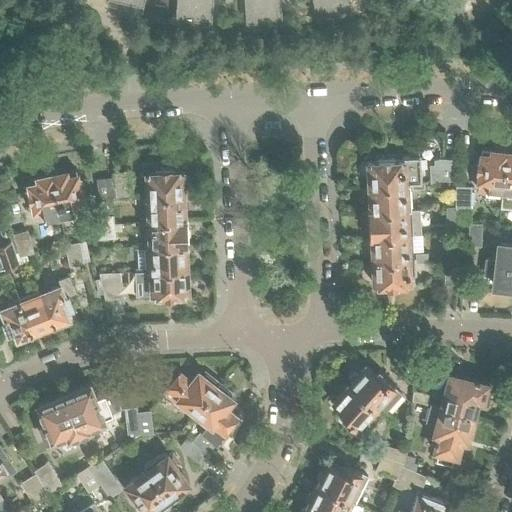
[(115,0),(144,6),(145,0),(177,0),(176,20),(212,23),(213,0),(245,0),(246,23),(283,21),(281,0),(313,0),(317,16),(352,9),(350,0),(115,0)]
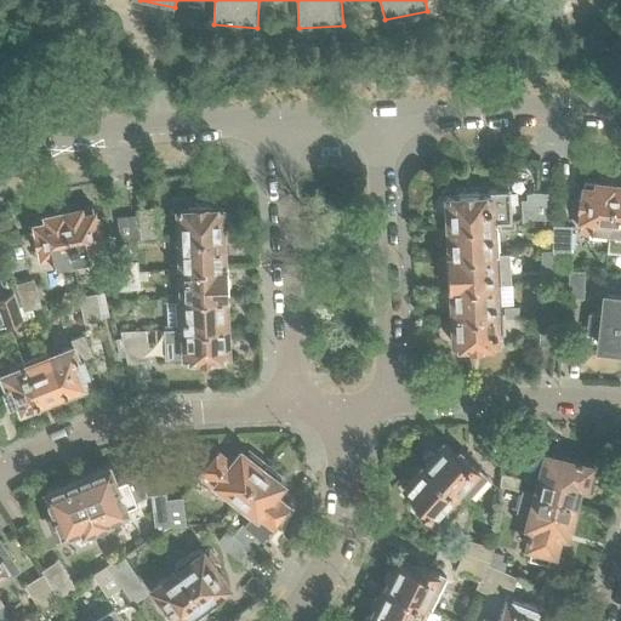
[(620,39),(609,49),(620,62),(620,60),(620,39)]
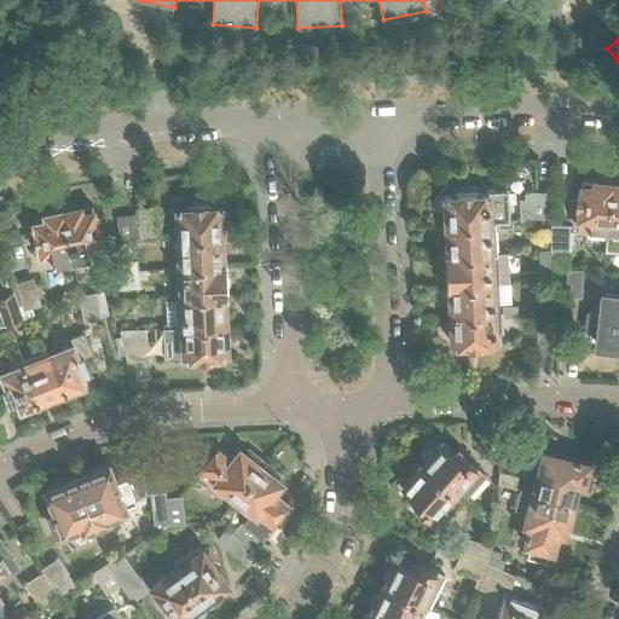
[(608,231),(613,179),(597,177),(597,181),(583,180),(582,194),(578,192),(576,210),(579,212),(577,229),(608,231)]
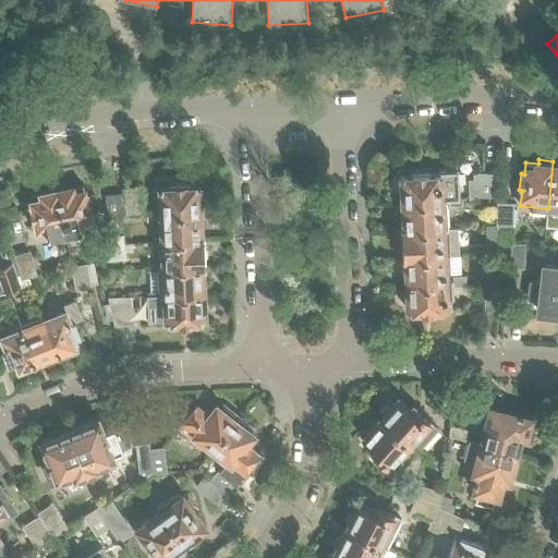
[(557,161),(553,161),(548,208),(557,209),(557,161)]
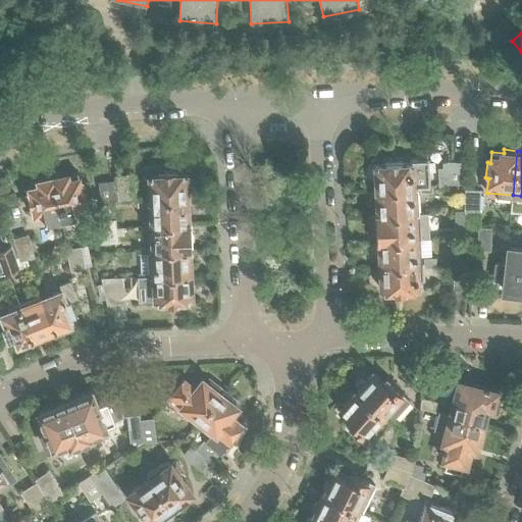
[(430,188),(429,160),(412,161),(412,164),(404,165),(404,162),(384,162),(385,165),(376,166),(377,190),(418,189),(421,188),(430,188)]
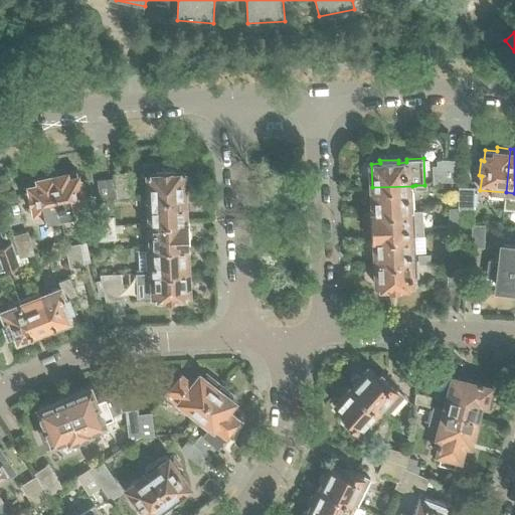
[(456,182),(456,161),(443,161),(442,181),(456,182)]
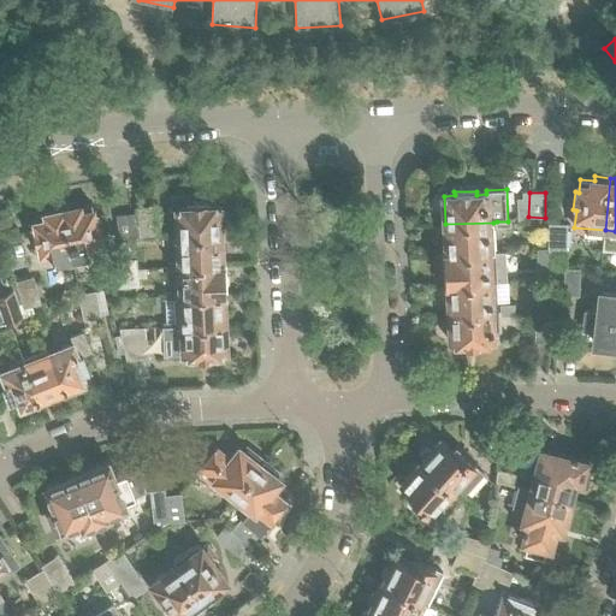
[(221,234),(220,206),(208,206),(207,202),(194,203),(193,194),(172,195),(173,211),(177,209),(178,236),(221,234)]
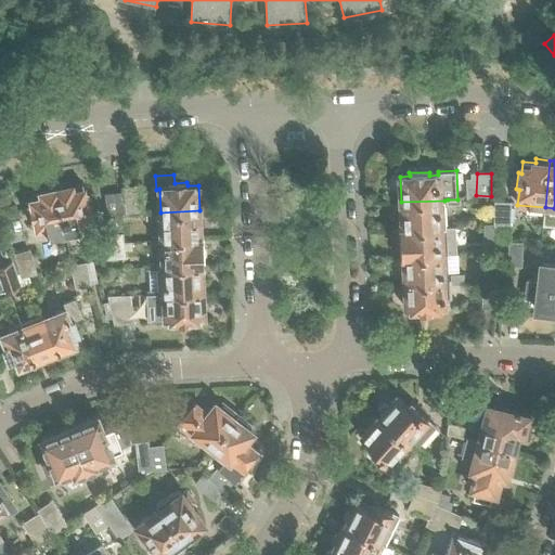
[(91,210),(88,195),(86,195),(82,184),(71,186),(69,182),(55,185),(65,231),(91,226),(88,211),(91,210)]
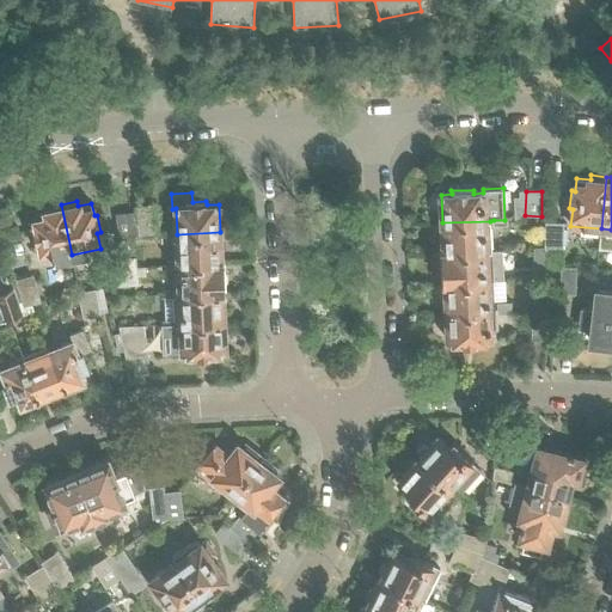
[(72,255),(61,204),(47,208),(48,212),(34,215),(37,227),(34,228),(37,245),(38,245),(42,261),(72,255)]
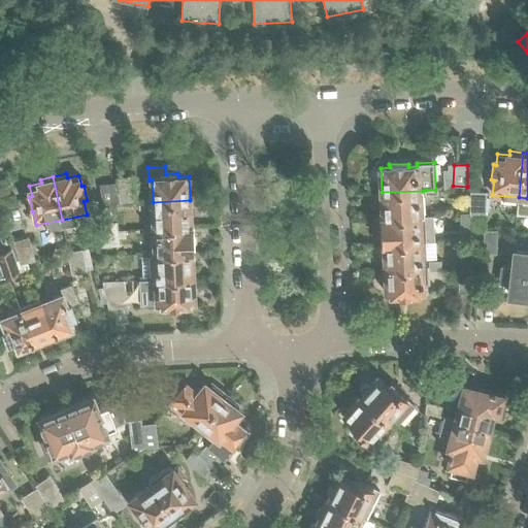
[(134,204),(132,177),(119,178),(121,205),(134,204)]
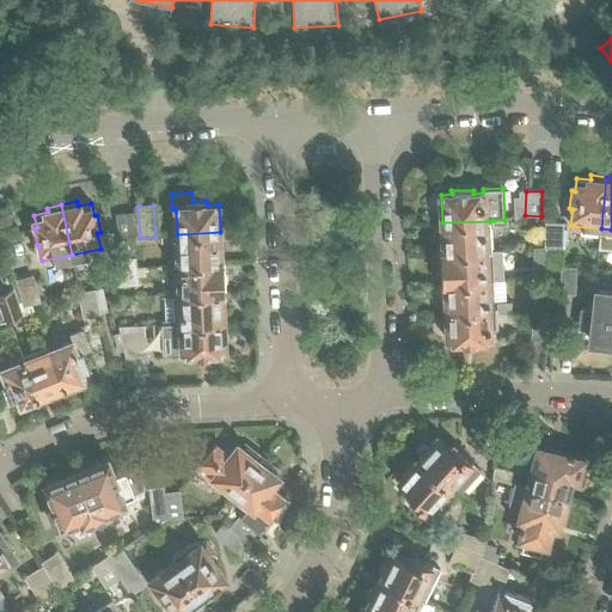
[(491,251),(490,221),(442,222),(442,237),(441,239),(441,248),(444,250),(444,252),(491,251)]
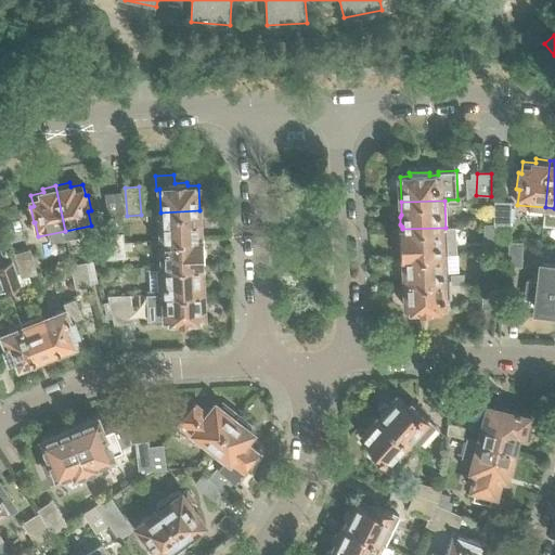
[(515,222),(516,207),(512,207),(512,202),(494,202),(493,227),(511,228),(512,222),(515,222)]
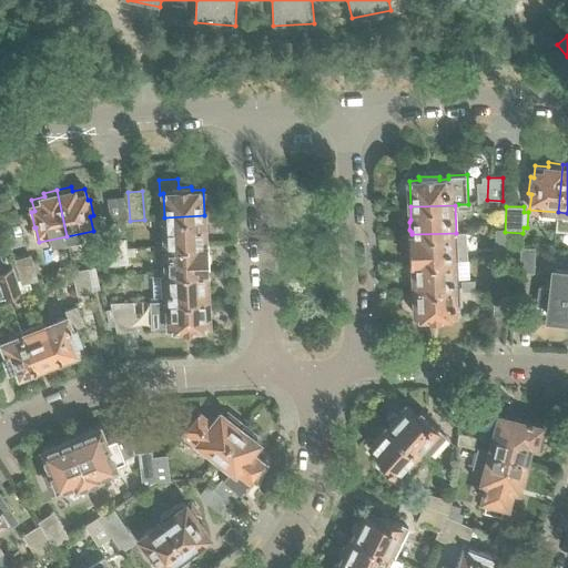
[(205,243),(204,215),(164,217),(165,245),(205,243)]
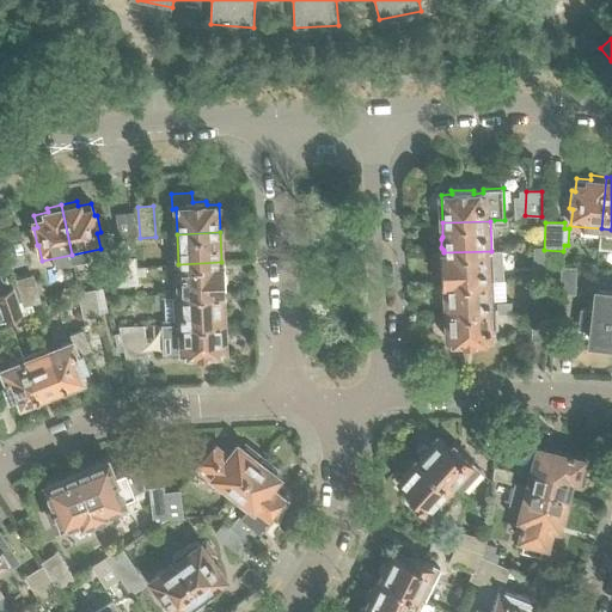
[(139,283),(136,257),(135,257),(133,240),(120,242),(122,258),(121,258),(121,261),(117,261),(117,264),(116,264),(118,286),(139,283)]
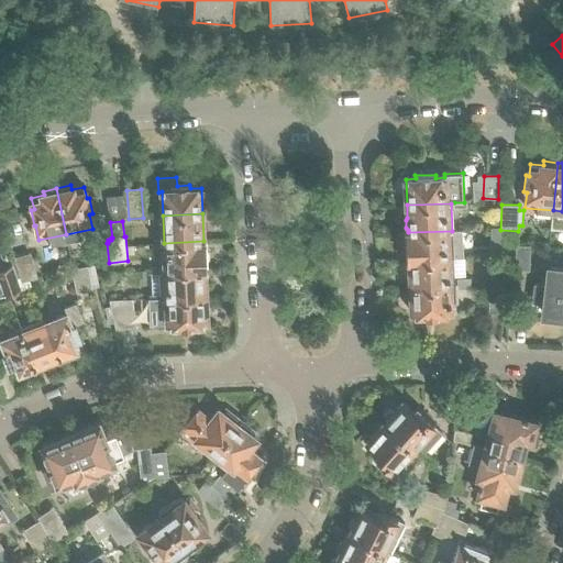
[(452,231),(408,232),(406,232),(408,261),(409,261),(454,258),(452,231)]
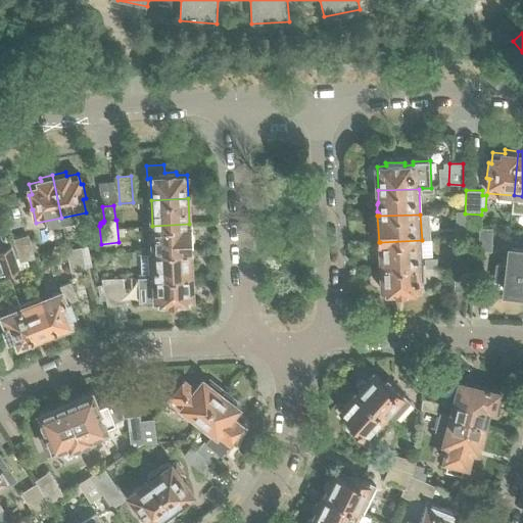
[(191,250),(192,250),(191,224),(189,224),(152,226),(153,252),(191,250)]
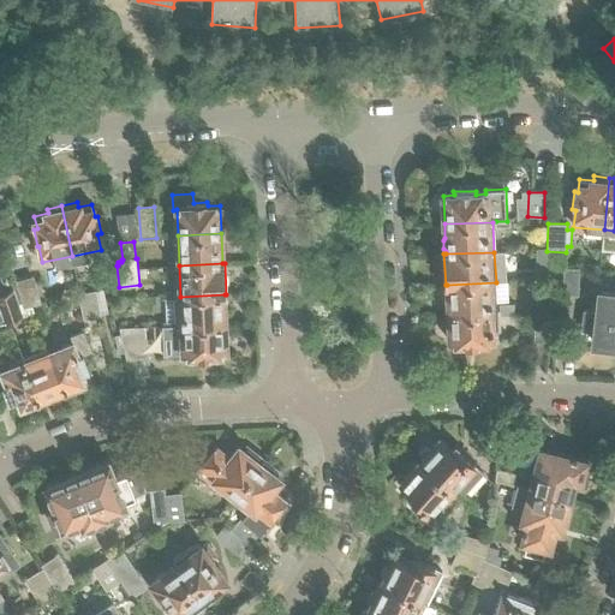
[(579,294),(579,269),(565,269),(565,294),(579,294)]
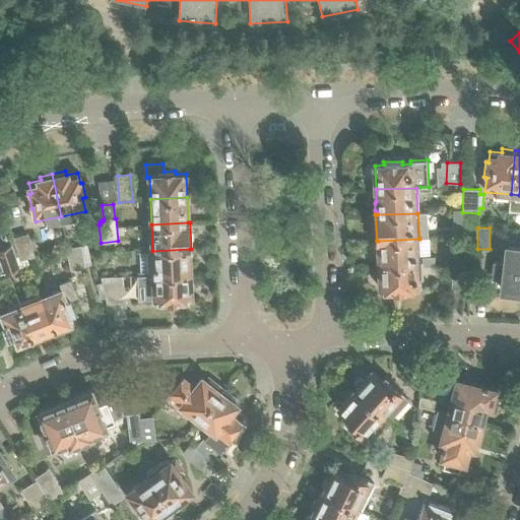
[(519,293),(519,230),(517,230),(516,241),(519,240),(519,246),(505,245),(503,263),(495,263),(493,278),(504,280),(503,290),(519,293)]
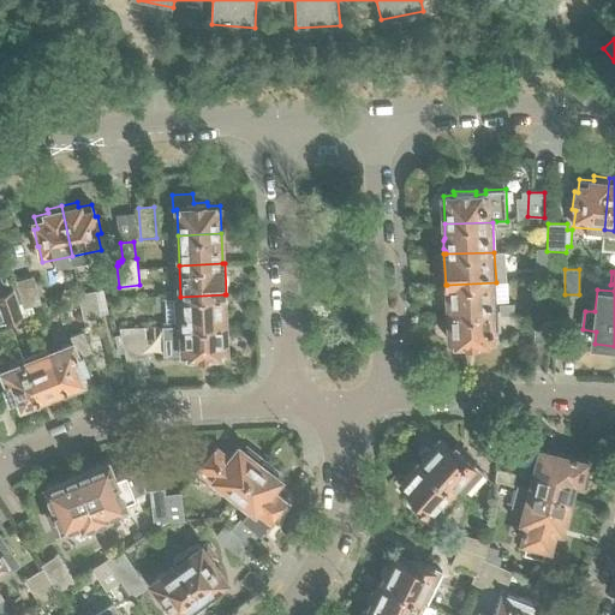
[(42,303),(34,276),(17,281),(24,308),(42,303)]
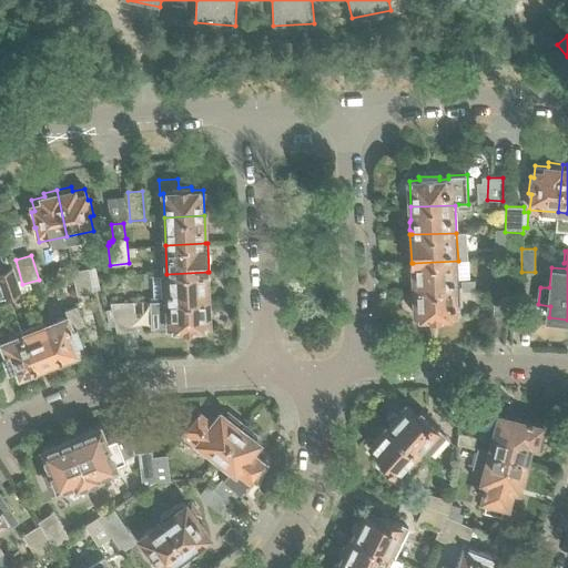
[(459,290),(458,261),(413,263),(414,265),(412,267),(412,275),(414,279),(415,291),(459,290)]
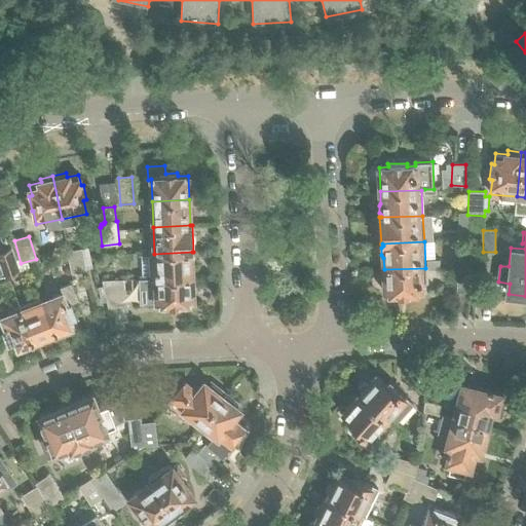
[(21,273),(15,260),(11,249),(0,252),(0,261),(6,278),(21,273)]
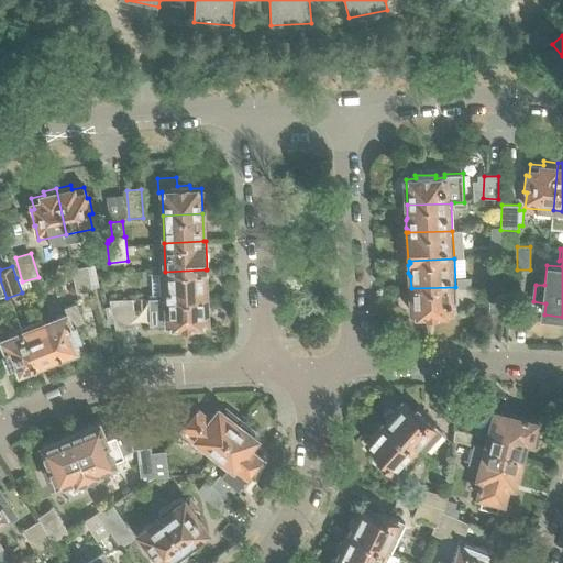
[(92,289),(88,266),(73,269),(77,293),(92,289)]
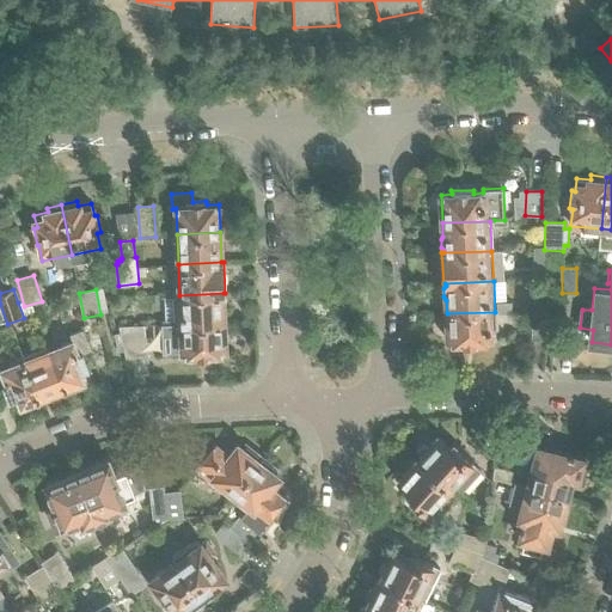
[(225,323),(224,293),(179,295),(179,297),(165,298),(166,322),(181,320),(181,324),(225,323)]
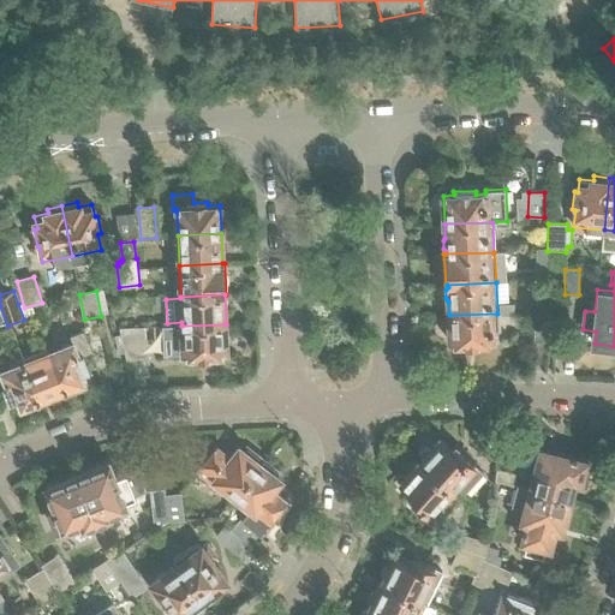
[(537,303),(537,317),(551,318),(553,309),(545,303),(537,303)]
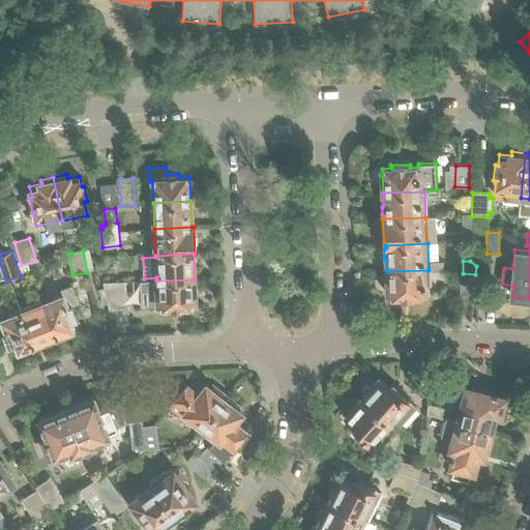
[(430,286),(429,270),(387,271),(388,295),(399,295),(399,298),(414,297),(414,294),(425,294),(424,286),(430,286)]
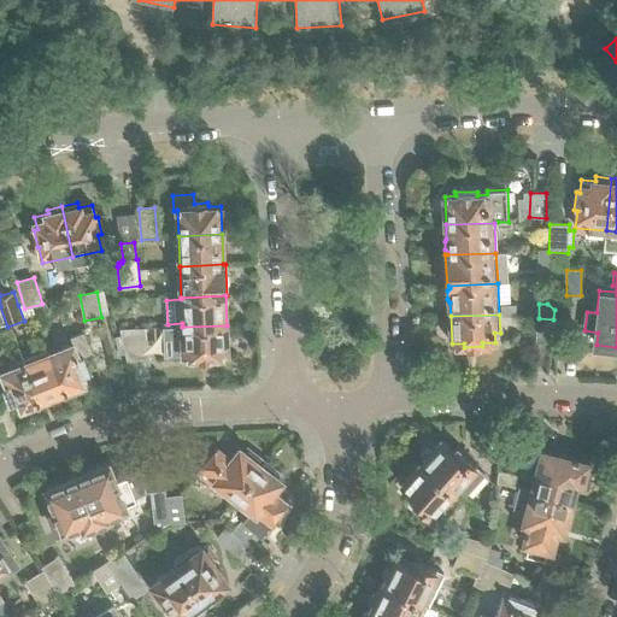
[(228,353),(227,325),(182,327),(184,356),(197,356),(197,359),(215,358),(215,354),(228,353)]
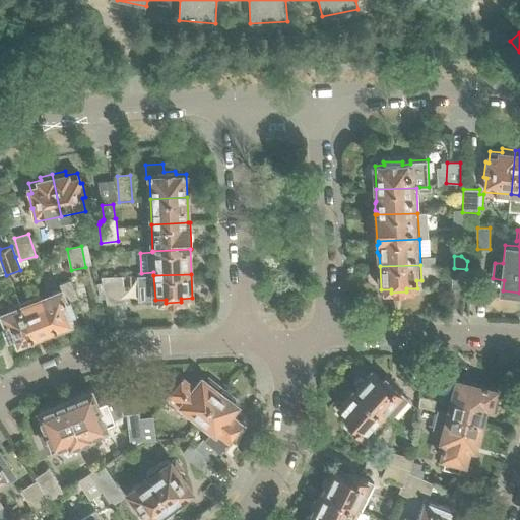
[(127,302),(123,277),(115,277),(114,277),(102,277),(108,306),(127,302)]
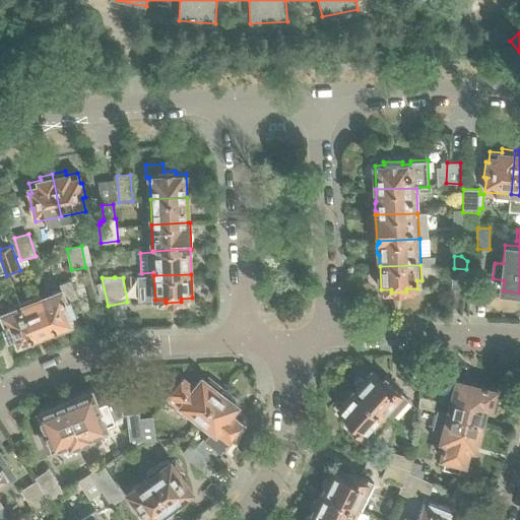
[(76,314),(70,301),(77,298),(71,280),(59,284),(61,289),(42,297),(55,329),(59,327),(60,330),(73,324),(71,318),(69,319),(68,317),(76,314)]
